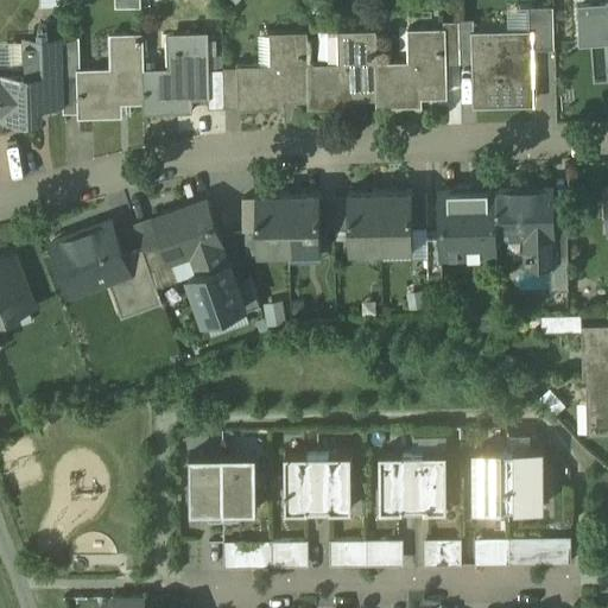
[(607,2),(580,5),(581,39),(607,37),(607,2)]
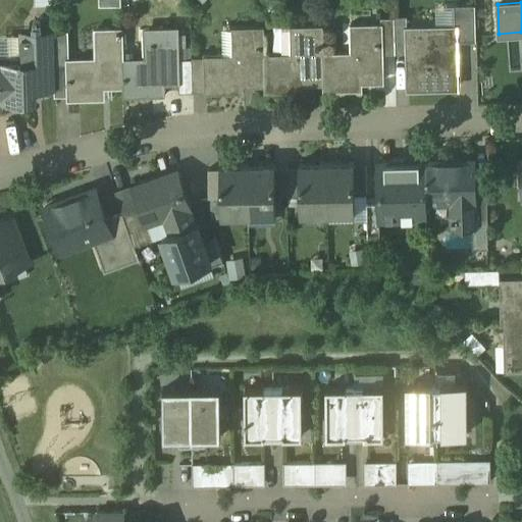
[(475,40),(474,5),(454,5),(454,28),(455,28),(455,40),(475,40)]
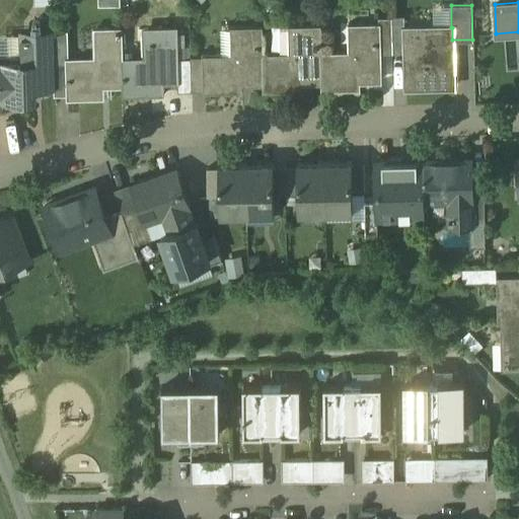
[(392,53),(391,17),(378,18),(378,23),(380,23),(381,53),(392,53)]
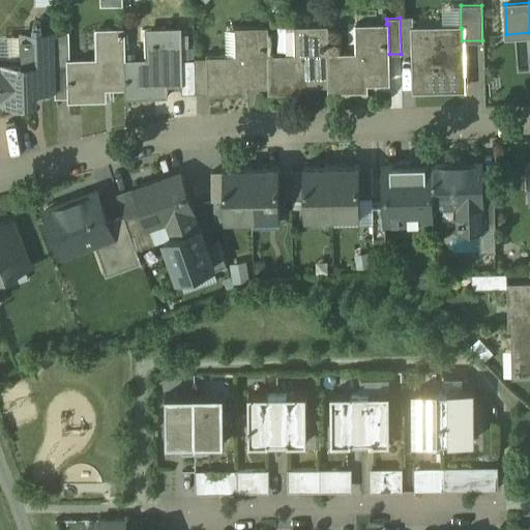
[(386,24),(355,25),(355,53),(327,54),(328,83),(328,92),(367,92),(367,82),(389,82),(389,54),(388,24),(386,24)]
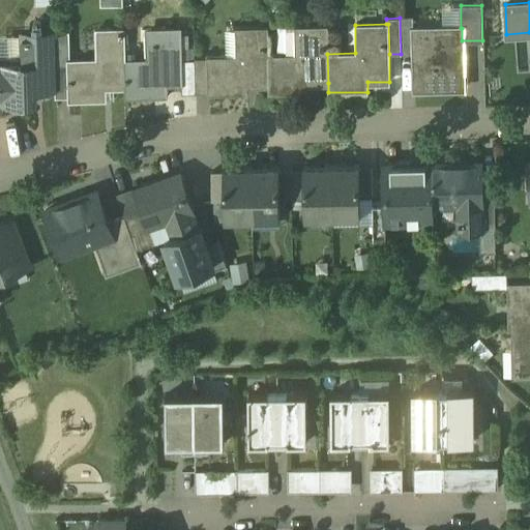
[(295,54),(268,55),(269,85),(269,94),(307,93),(306,84),(328,83),(327,54),(327,26),(295,26),(295,54)]
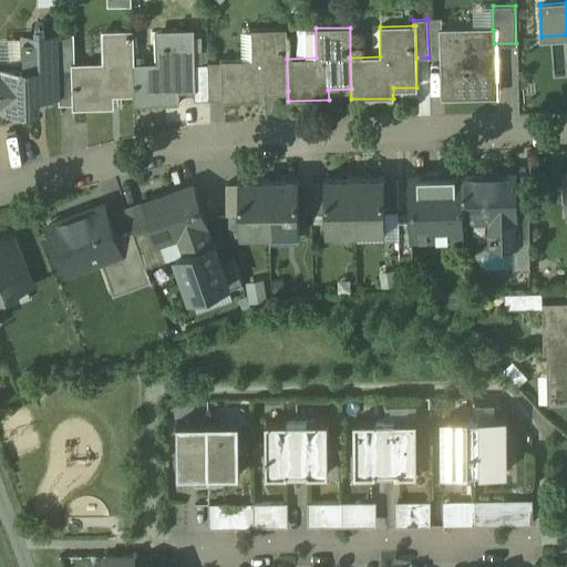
[(253,60),(222,61),(223,100),(223,102),(265,101),(265,91),(288,91),(287,59),(286,29),(251,30),(253,60)]
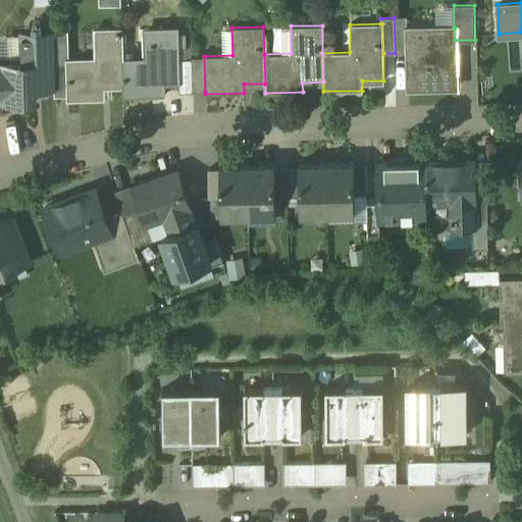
[(152,29),(153,58),(122,59),(123,86),(123,97),(158,96),(158,85),(178,84),(180,84),(179,60),(178,28),(152,29)]
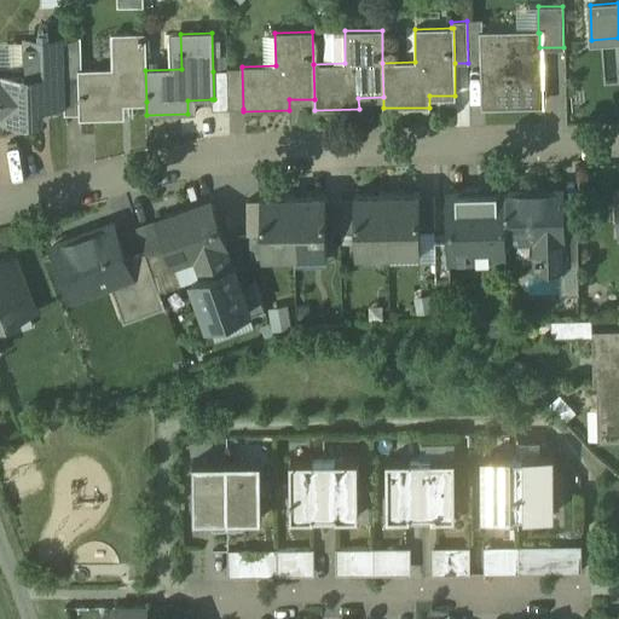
[(538,33),(482,34),(484,105),(541,104),(539,47),(539,33),(538,33)]
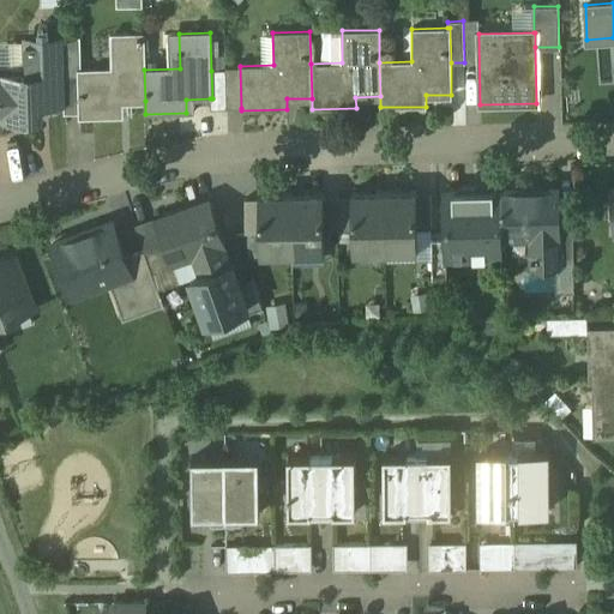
[(113,35),(114,70),(80,71),(78,71),(79,113),(79,115),(121,114),(120,101),(145,101),(144,70),(143,35),(113,35)]
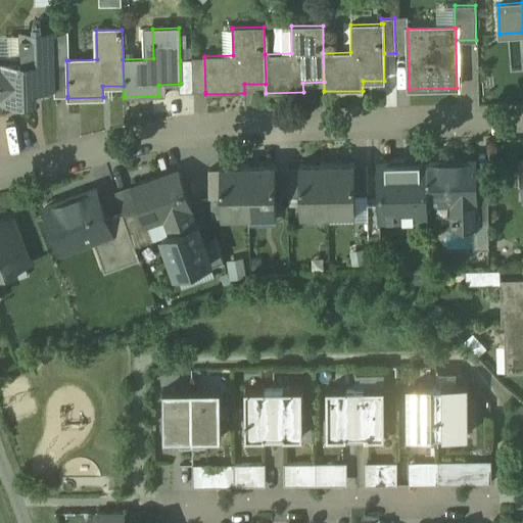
[(67,31),(53,32),(55,87),(55,96),(67,96),(66,60),(68,60),(67,31)]
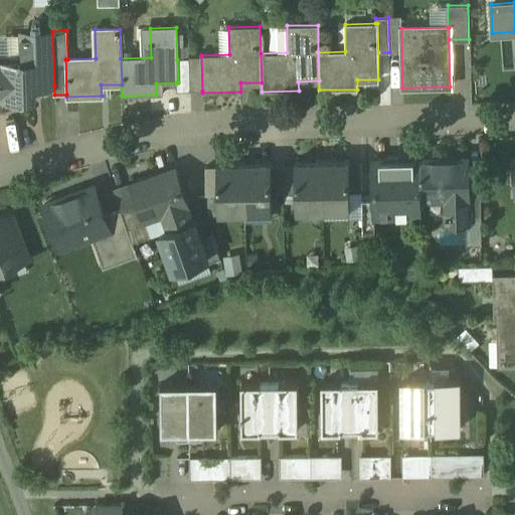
[(28,60),(0,61),(0,98),(33,98),(33,87),(54,86),(52,31),(27,31),(28,60)]
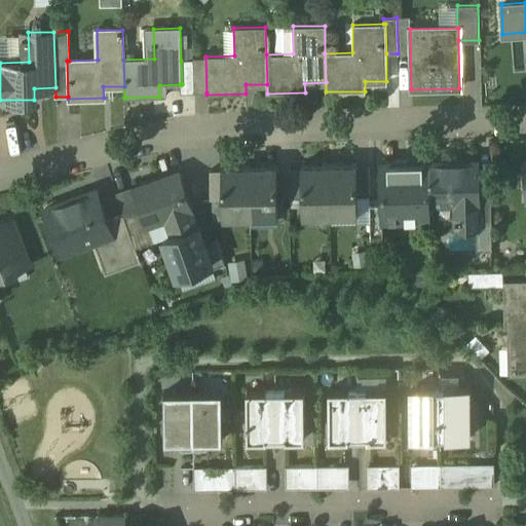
[(205,59),(193,59),(193,60),(194,94),(207,92),(205,59)]
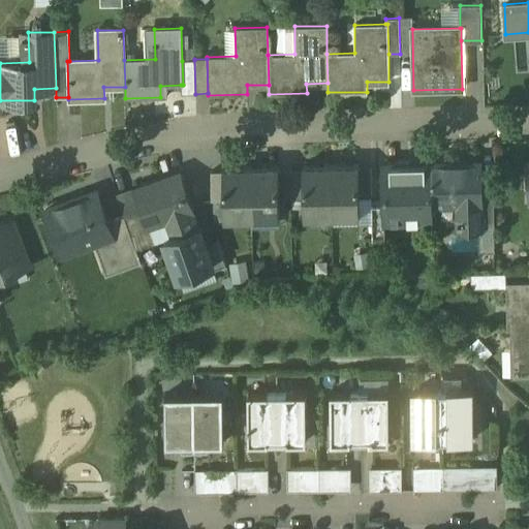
[(195,94),(194,60),(182,61),(183,85),(181,85),(182,94),(195,94)]
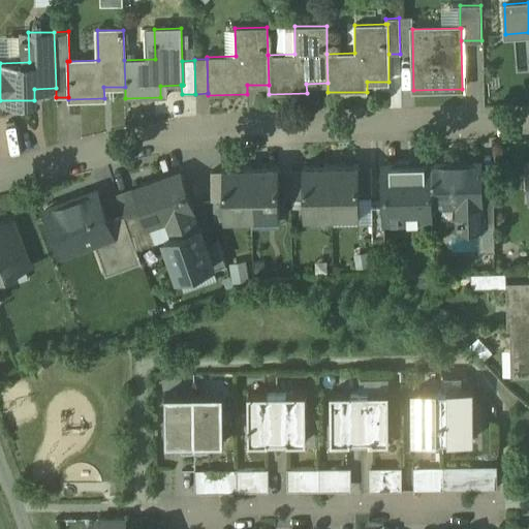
[(479,162),(431,163),(431,167),(432,206),(458,205),(458,229),(480,228),(480,196),(479,162)]
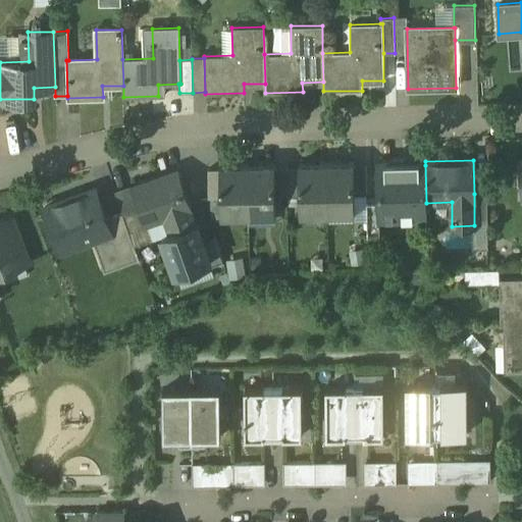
[(403,162),(378,163),(378,201),(379,220),(400,220),(399,214),(426,213),(426,203),(425,165),(403,166),(403,162)]
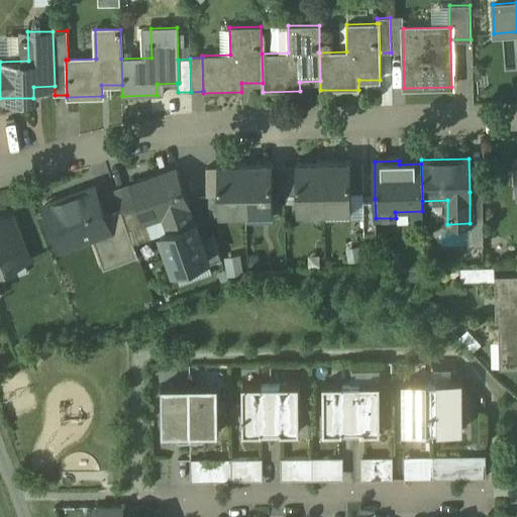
[(350,162),(323,163),(324,208),(351,208),(350,194),(350,166),(350,162)]
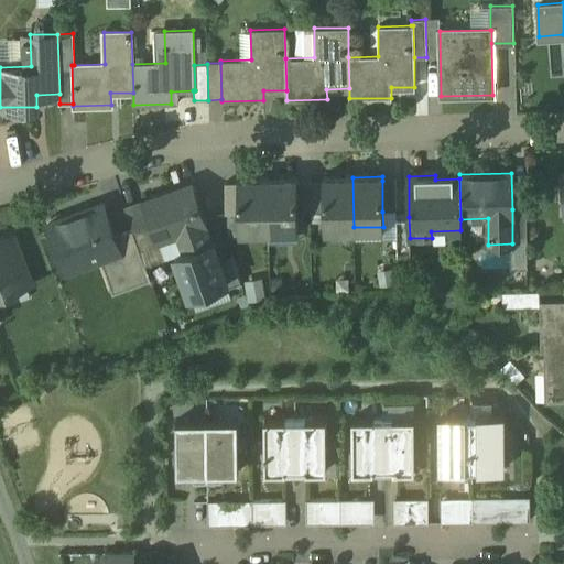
[(353,177),(323,177),(323,182),(324,213),(324,228),(354,227),(353,177)]
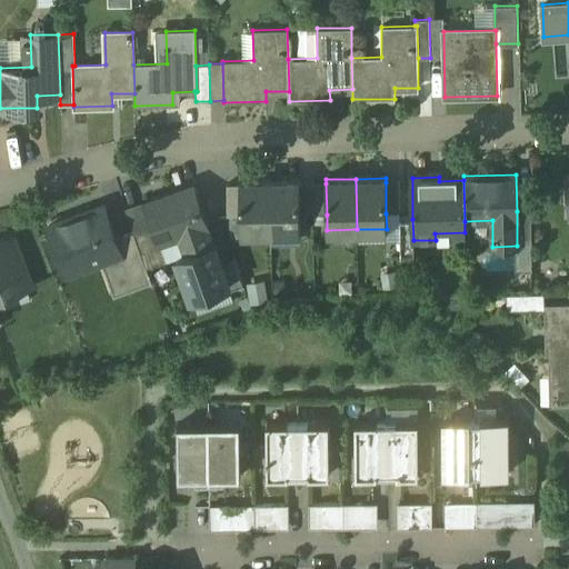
[(269,180),(240,181),(240,186),(240,217),(241,231),(270,231),(269,180)]
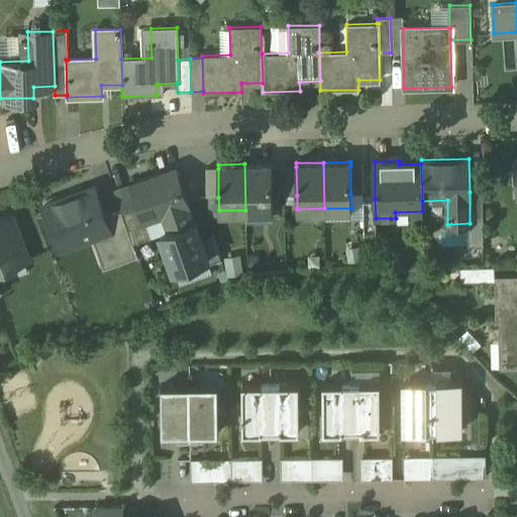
[(272,164),(244,164),(245,210),(273,209),(273,195),(272,168),(272,164)]
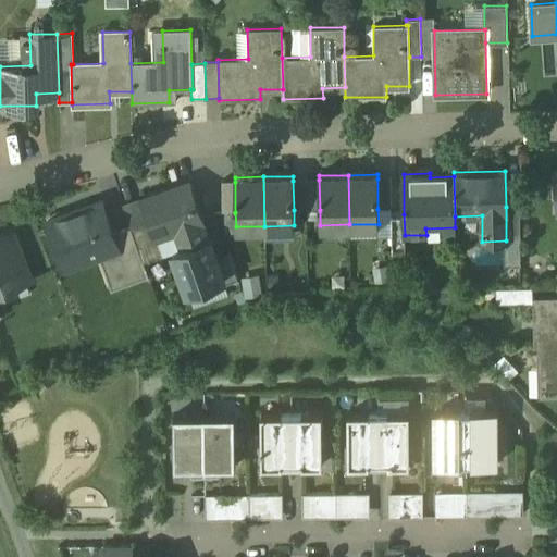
[(391,209),(391,178),(378,178),(378,209),(391,209)]
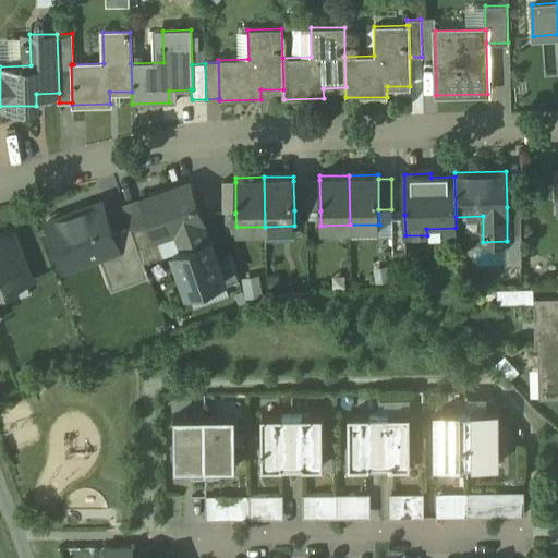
[(306,180),(293,181),(294,210),(307,210),(306,180)]
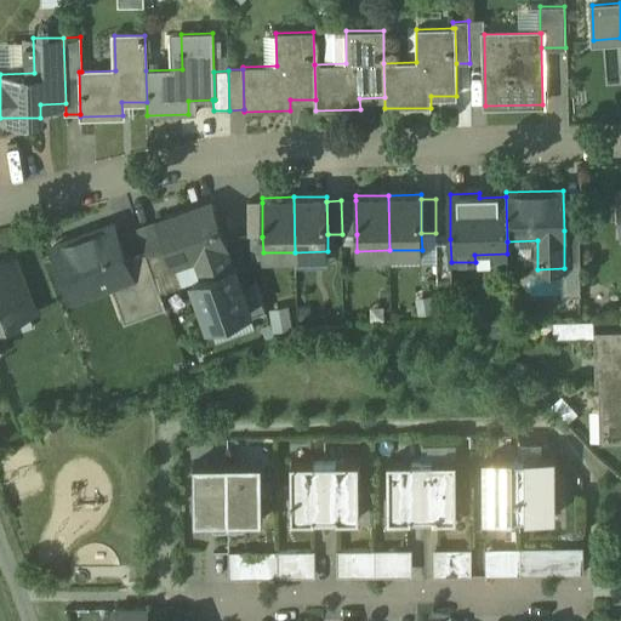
[(357,234),(355,200),(341,200),(342,234),(357,234)]
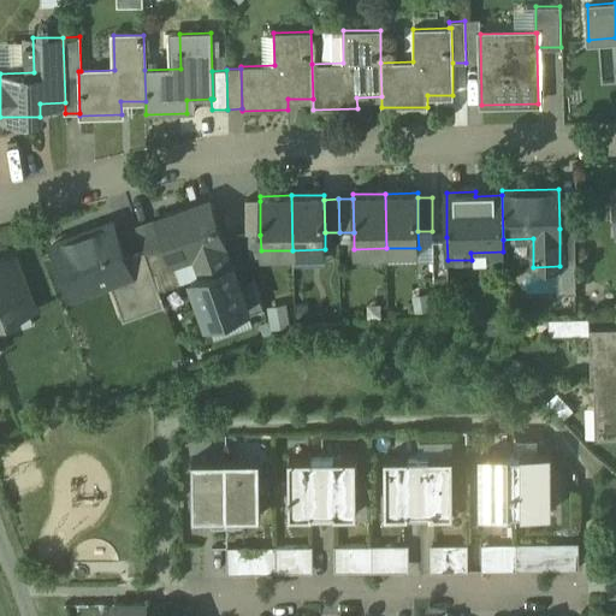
[(260,235),(260,201),(246,201),(246,235),(260,235)]
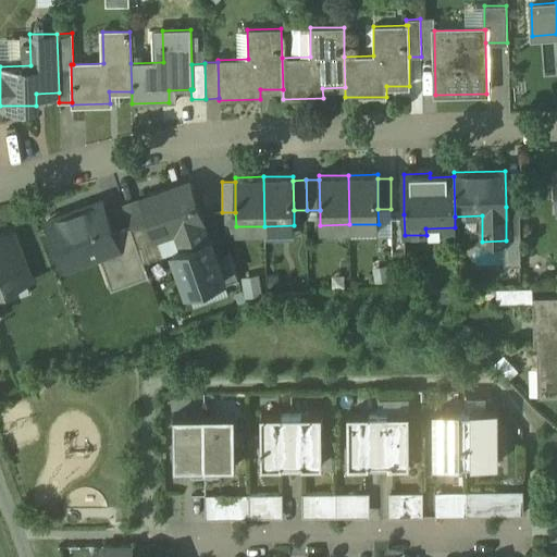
[(189,184),(141,200),(149,222),(155,238),(157,237),(176,231),(183,249),(184,251),(208,243),(208,240),(200,222),(202,221),(189,184)]
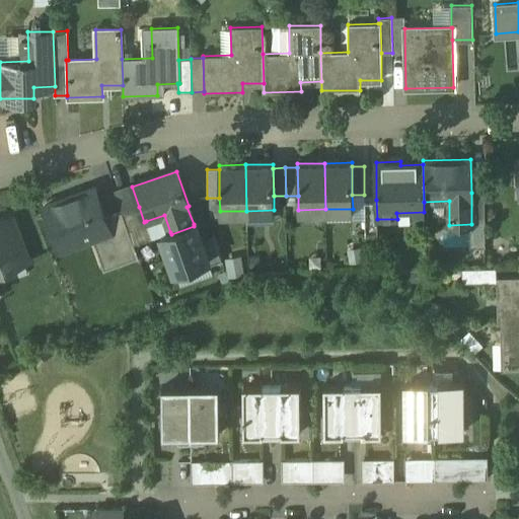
[(95,189),(45,207),(60,250),(103,235),(112,232),(106,218),(95,189)]
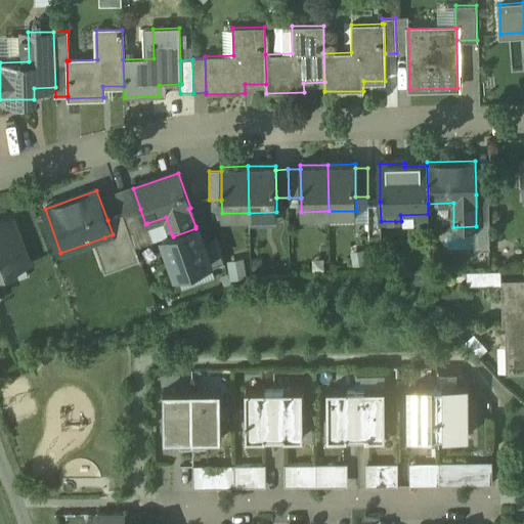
[(488,194),(476,194),(476,226),(476,250),(489,250),(489,237),(488,194)]
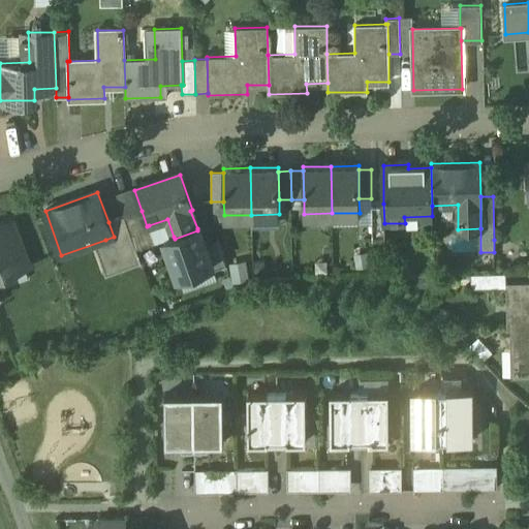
[(384,223),(383,204),(371,204),(372,240),(385,240),(384,223)]
